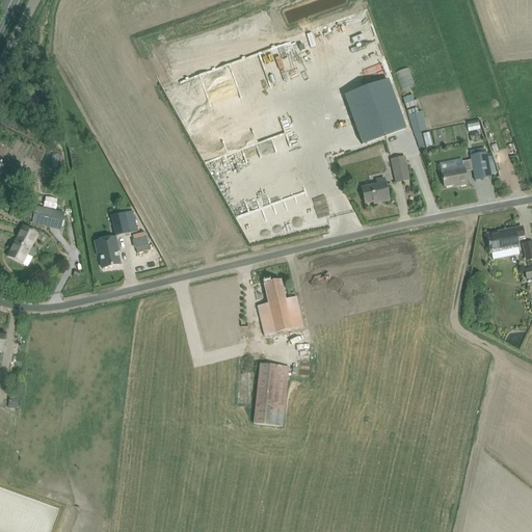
[(342,41),(347,38),(344,30),(339,32),(342,41)]
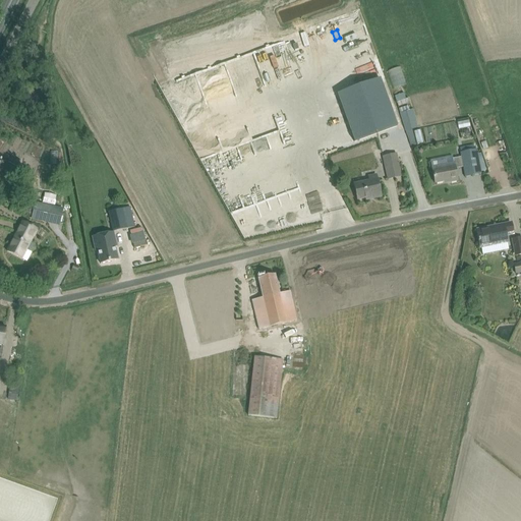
[(386,106),(327,120),(335,156),(395,140),(386,106)]
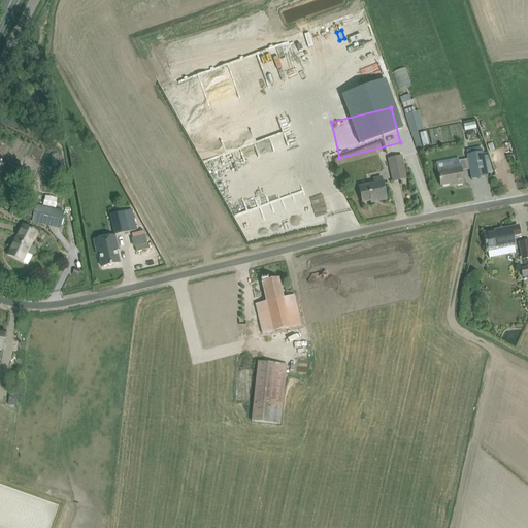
[(410,136),(411,136),(418,134),(417,132),(417,131),(423,129),(421,121),(420,122),(417,110),(415,111),(414,107),(403,110),(405,114),(404,114),(410,136)]
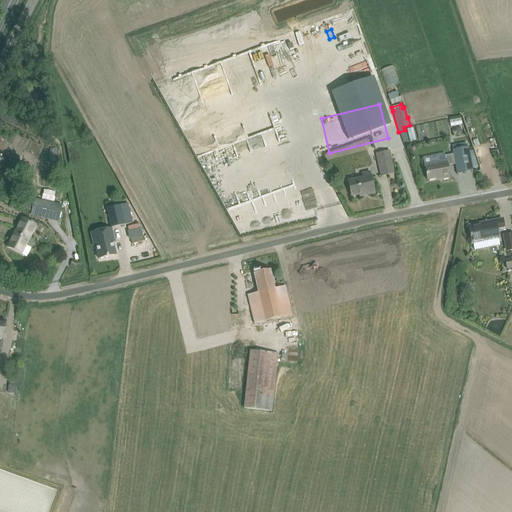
[(420,140),(417,132),(410,134),(414,143),(420,140)]
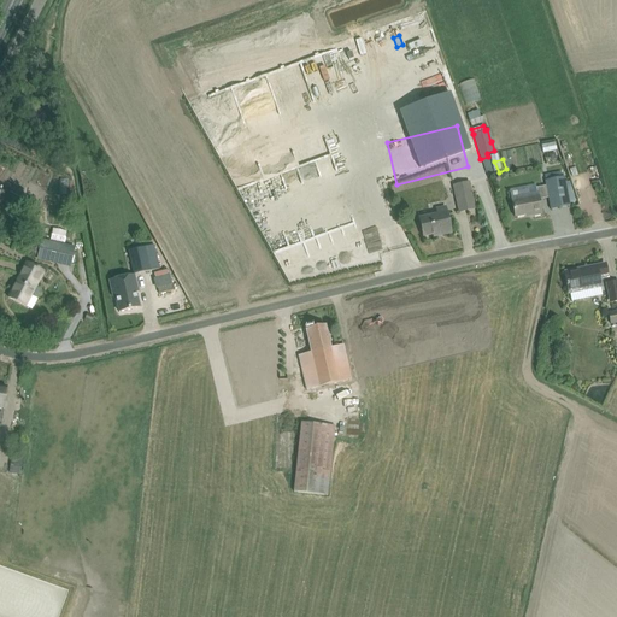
[(536,193),(511,198),(515,217),(530,215),(530,217),(541,215),(539,200),(548,198),(551,210),(570,206),(564,177),(562,178),(559,171),(544,175),(546,181),(545,181),(546,186),(536,188),(536,193)]
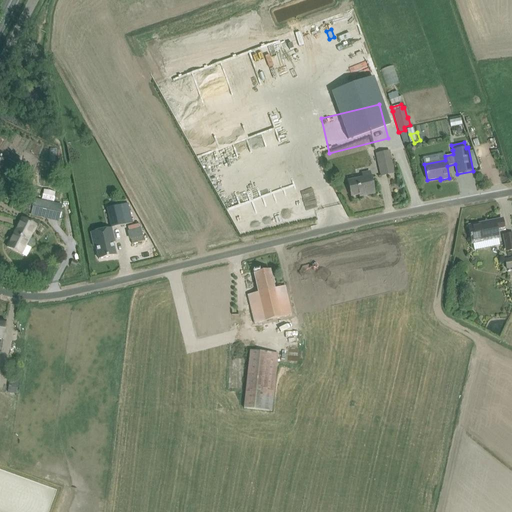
[(376,154),(378,167),(381,176),(394,173),(392,164),(389,151),(376,154)]
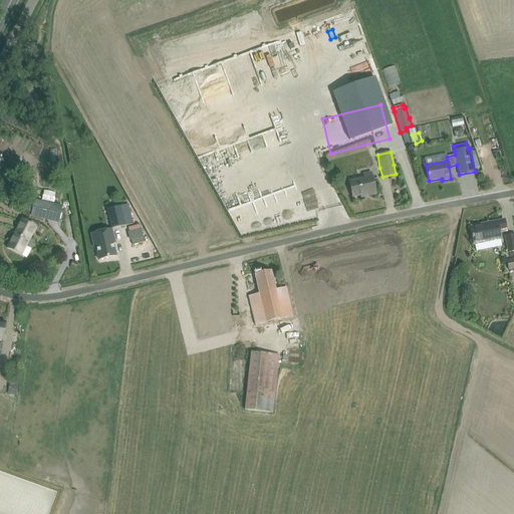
[(0,175),(4,168),(12,173),(16,165),(7,161),(8,160),(0,155),(0,175)]
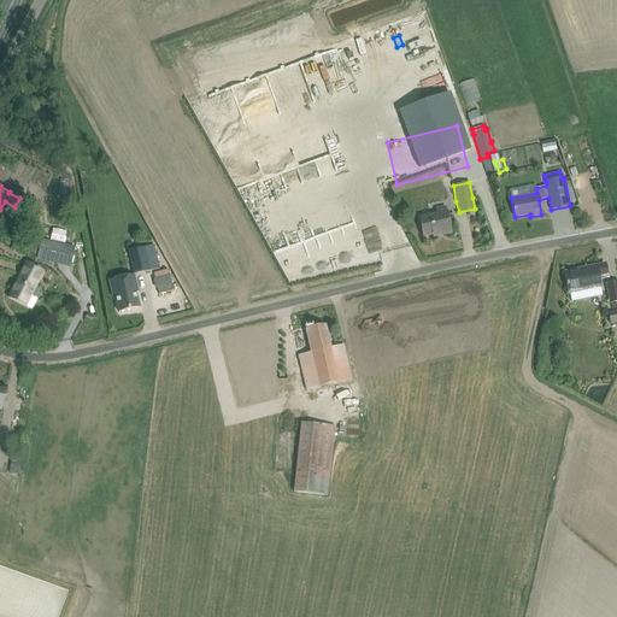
[(419,218),(421,225),(423,236),(440,233),(440,235),(451,233),(448,222),(446,207),(436,210),(438,215),(419,218)]
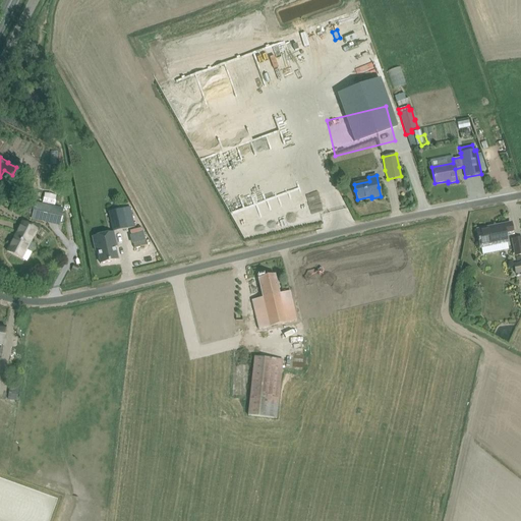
[(31,220),(59,226),(63,209),(35,201),(31,220)]
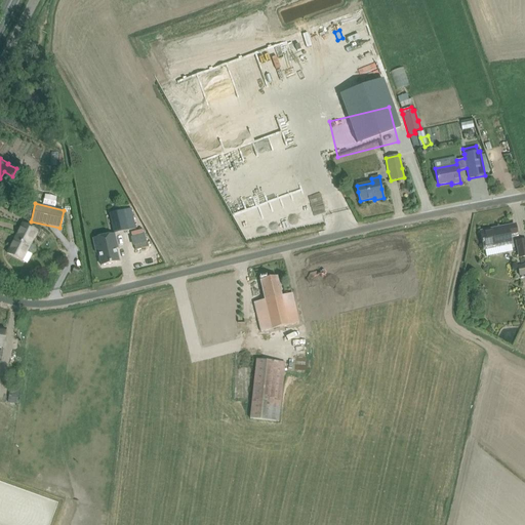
[(129,209),(108,214),(113,234),(134,229),(129,209)]
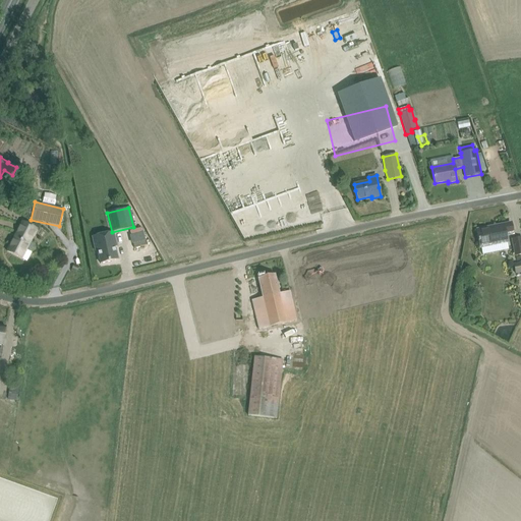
[(22,222),(7,251),(21,259),(25,250),(31,252),(34,244),(30,242),(37,229),(22,222)]
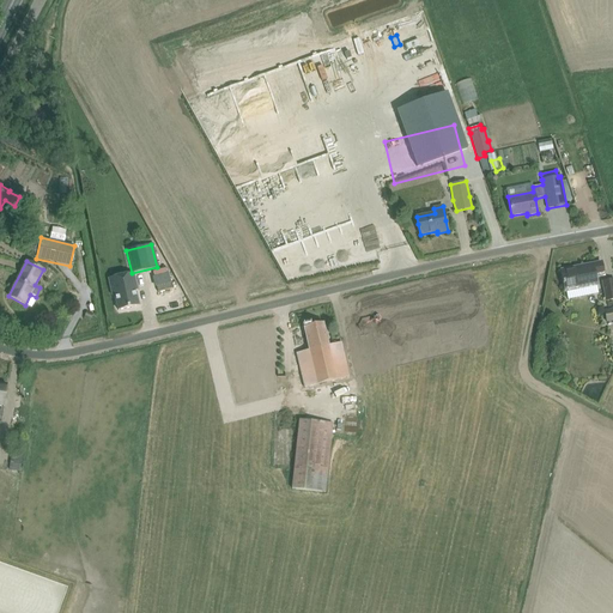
[(604,275),(601,263),(593,265),(580,267),(581,269),(560,273),(565,292),(596,285),(595,278),(604,275)]
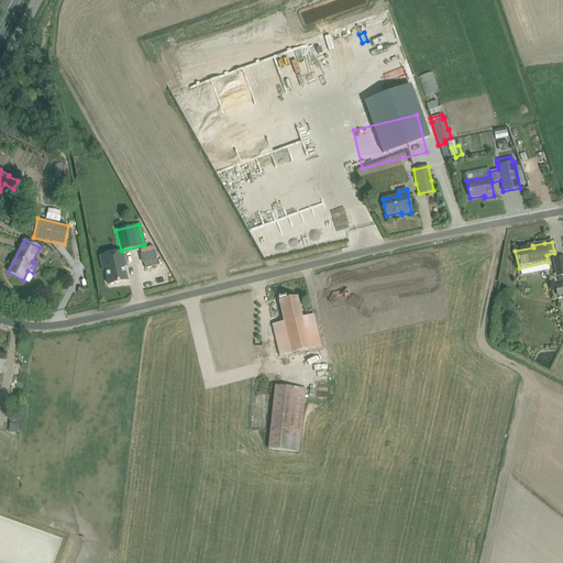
[(111,257),(113,268),(106,271),(106,275),(109,285),(127,282),(120,255),(111,257)]
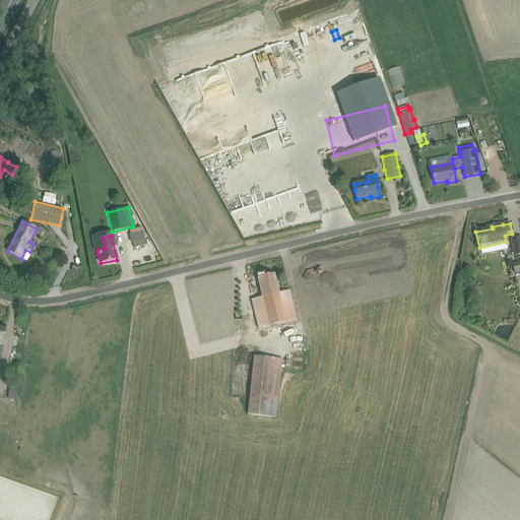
[(519,237),(511,239),(513,249),(514,255),(519,254),(519,237)]
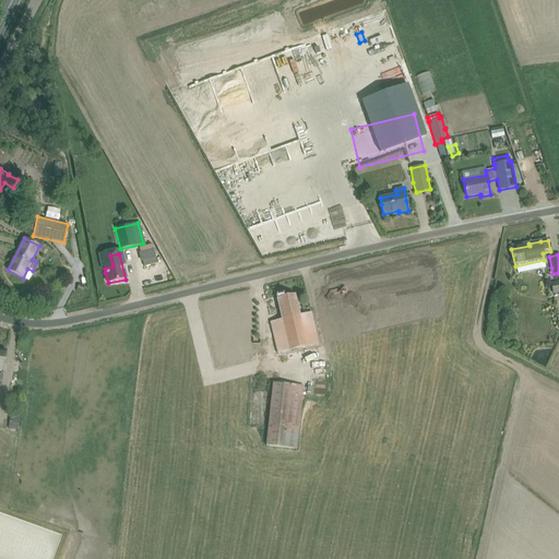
[(3,288),(0,295),(0,298),(6,301),(10,292),(3,288)]
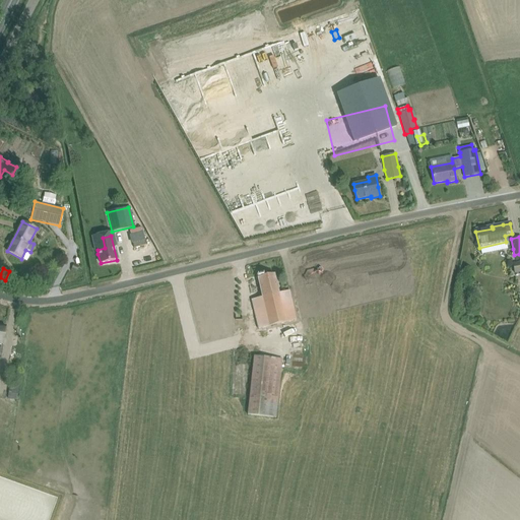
[(297,321),(291,301),(289,290),(278,294),(274,274),(258,278),(262,298),(252,300),(254,310),(259,330),(297,321)]
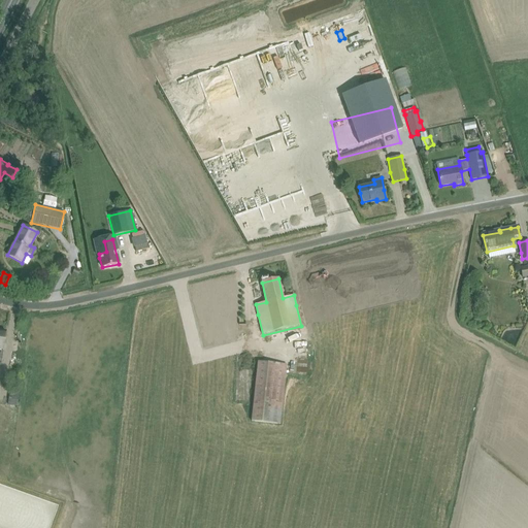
[(251,421),(279,424),(286,364),(257,361),(253,401),(251,421)]
